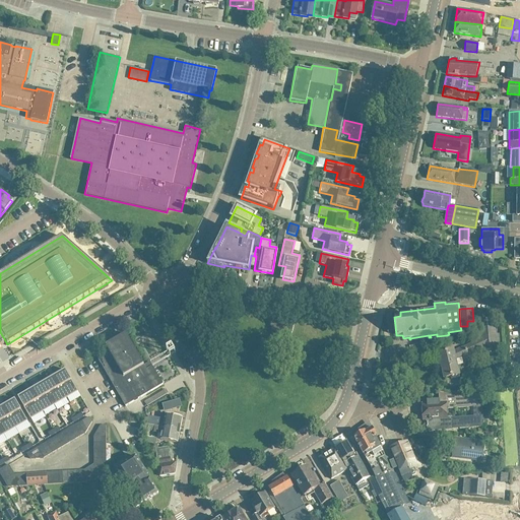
[(480,340),(464,347),(468,354),(481,347),(481,354),(497,352),(497,345),(498,344),(498,335),(496,335),(495,328),(479,329),(480,340)]
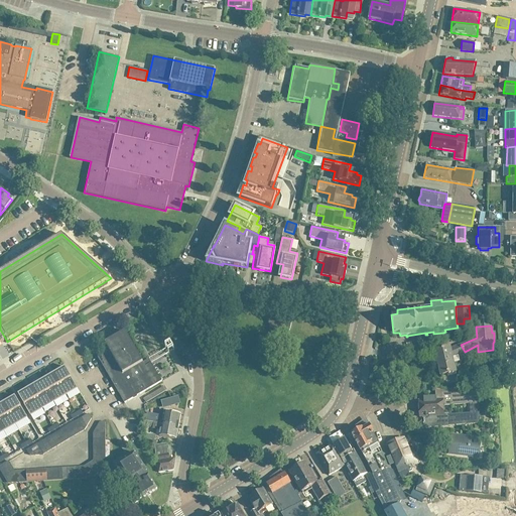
[(108,351),(97,357),(123,403),(144,391),(161,381),(150,363),(145,367),(125,332),(104,344),(108,351)]
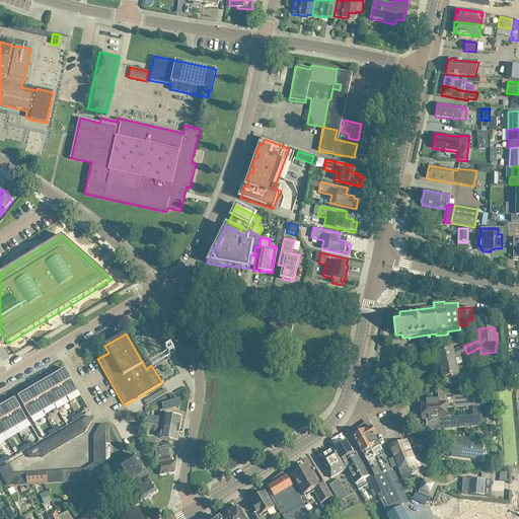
[(454,360),(467,354),(463,347),(452,352),(452,350),(437,354),(442,377),(449,376),(449,378),(457,377),(457,374),(454,360)]
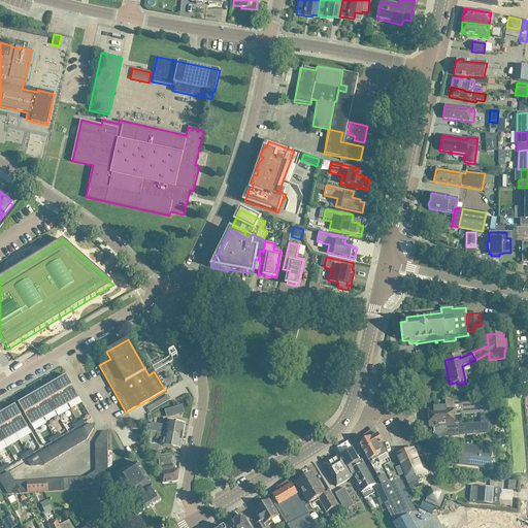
[(58,380),(54,383),(55,384),(66,404),(78,397),(66,375),(58,380)]
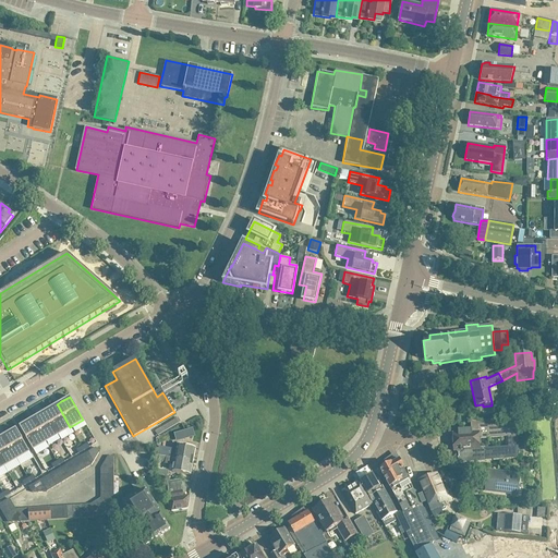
[(57,404),(52,407),(45,411),(58,435),(70,427),(58,405),(57,404)]
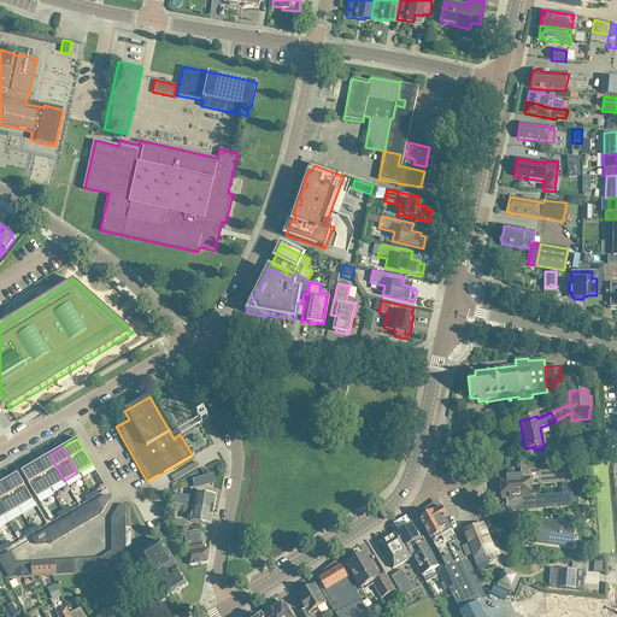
[(41,460),(35,463),(36,464),(51,488),(64,481),(50,454),(41,460)]
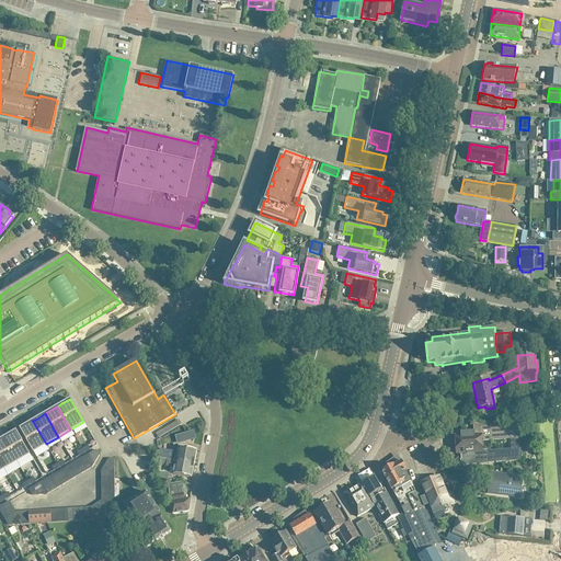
[(33,451),(46,444),(33,422),(32,421),(27,424),(19,428),(33,451)]
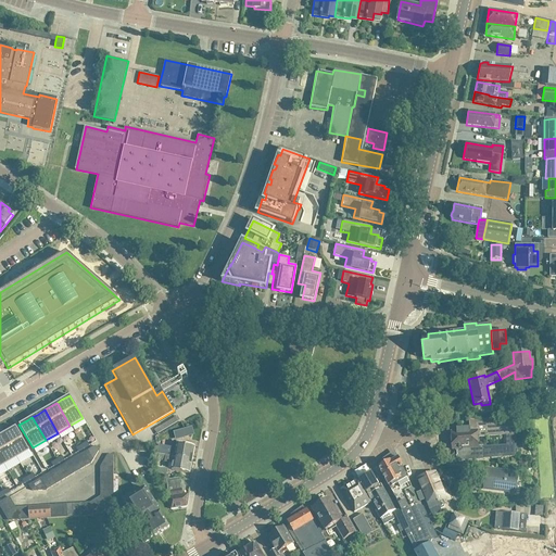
[(456,431),(451,431),(452,450),(456,450),(456,460),(483,459),(517,456),(515,434),(514,418),(506,418),(507,422),(484,424),(484,421),(468,419),(469,428),(456,428),(456,431)]
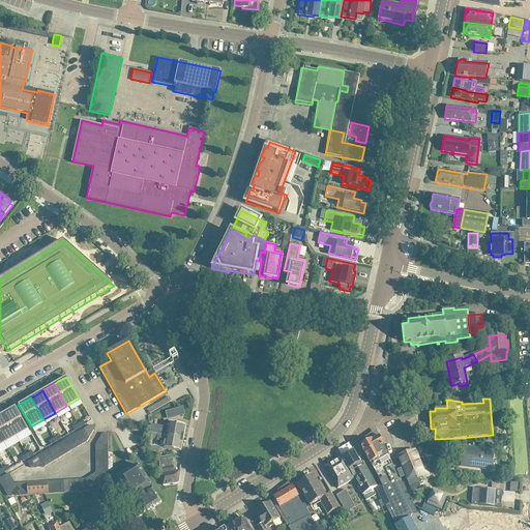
[(3,415),(16,436),(28,429),(15,407),(7,411),(2,414),(3,415)]
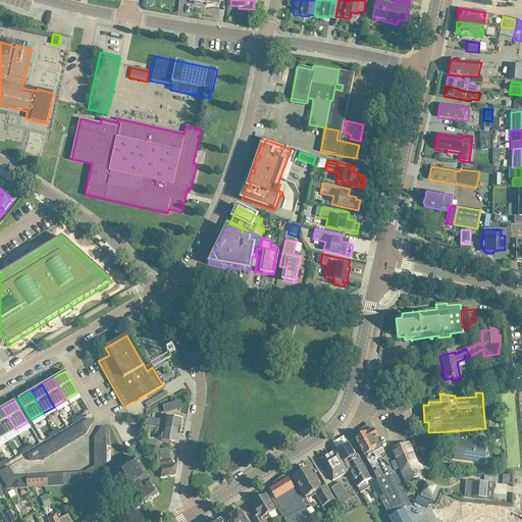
[(0,409),(0,430),(3,436),(15,429),(3,409),(2,408),(0,409)]
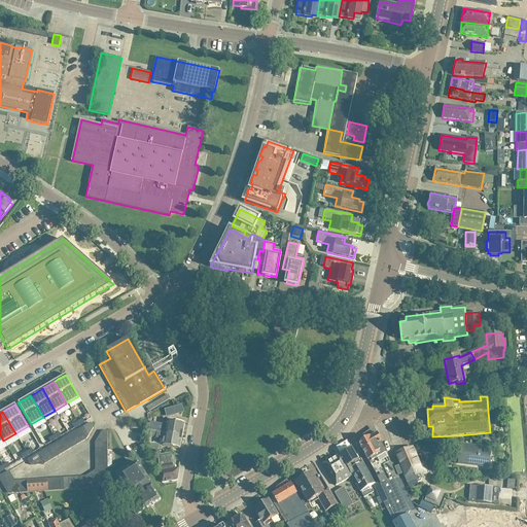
[(81,415),(85,422),(91,420),(86,413),(81,415)]
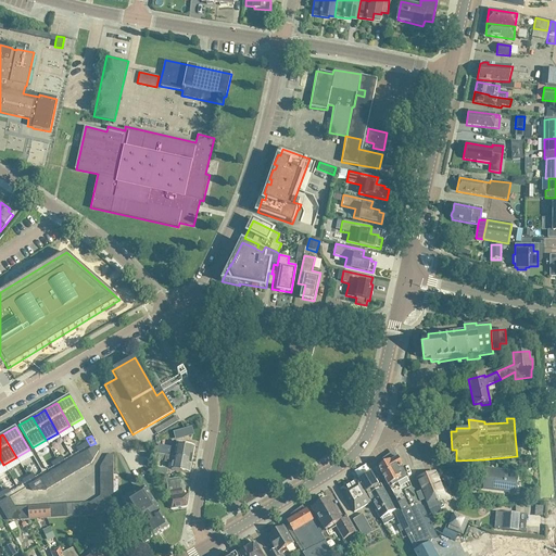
[(158,444),(155,454),(191,460),(193,447),(175,444),(174,450),(173,449),(172,447),(158,444)]
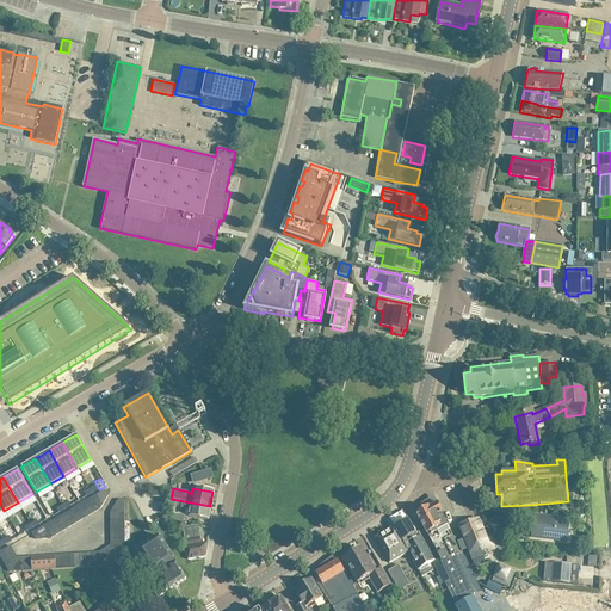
[(99,510),(106,495),(103,491),(91,498),(98,510),(99,510)]
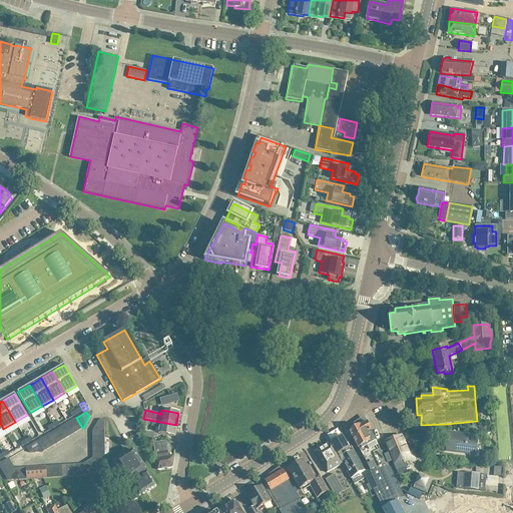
[(76,418),(67,423),(73,433),(82,428),(76,418)]
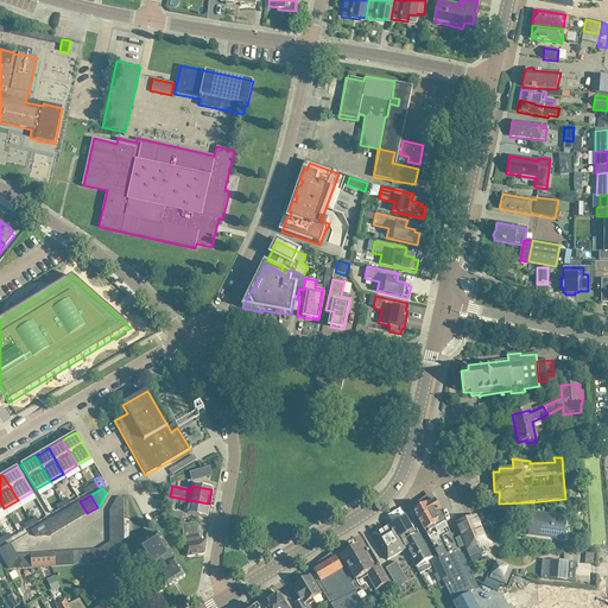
[(209,504),(170,496),(170,502),(188,506),(187,514),(207,518),(209,504)]
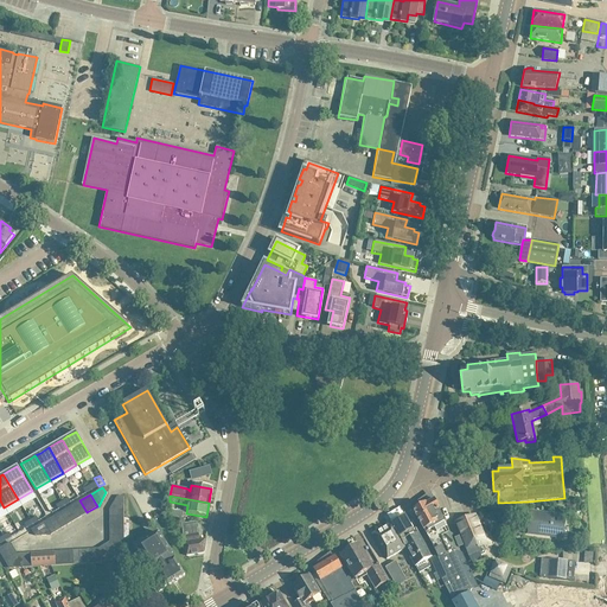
[(122,511),(122,497),(115,497),(108,510),(108,511),(122,511)]
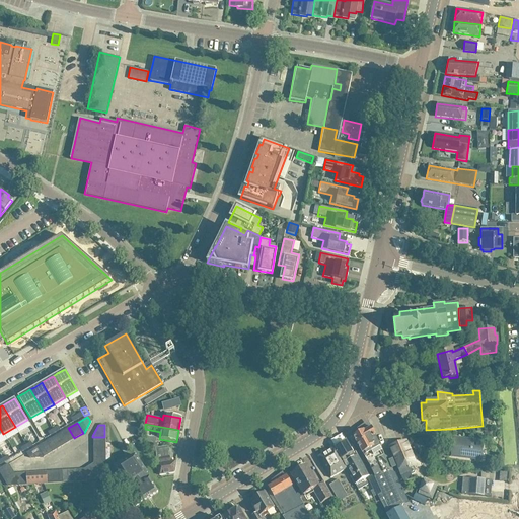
[(68,428),(64,431),(70,441),(74,438),(68,428)]
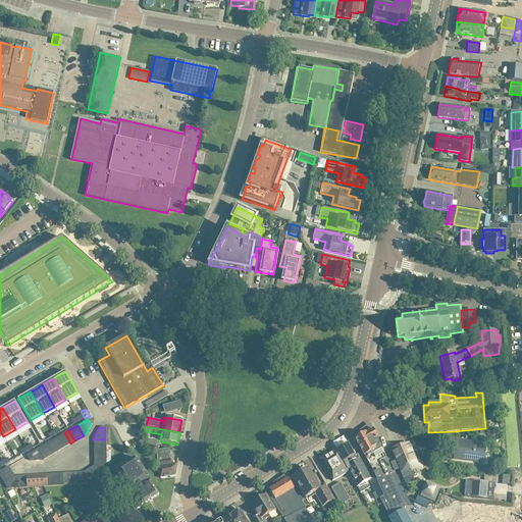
[(408,521),(402,509),(405,507),(389,474),(390,473),(380,448),(376,439),(377,438),(373,430),(362,436),(355,440),(370,467),(376,480),(383,497),(378,499),(390,521),(408,521)]
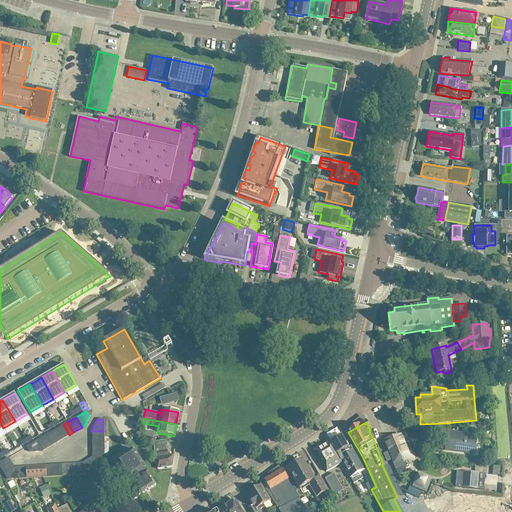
[(63,425),(49,433),(55,443),(69,435),(63,425)]
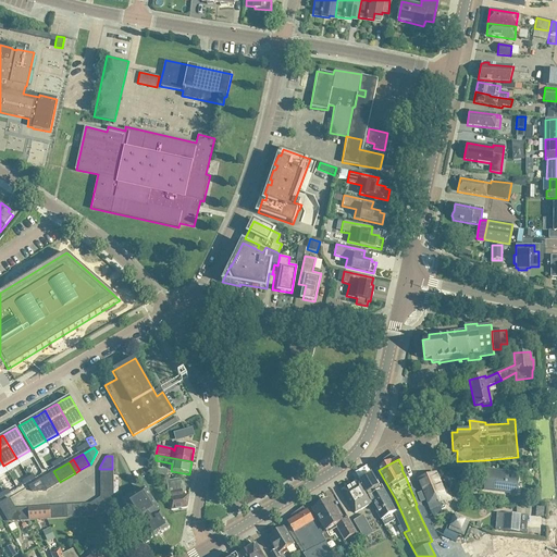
[(486,470),(484,490),(516,494),(518,474),(486,470)]
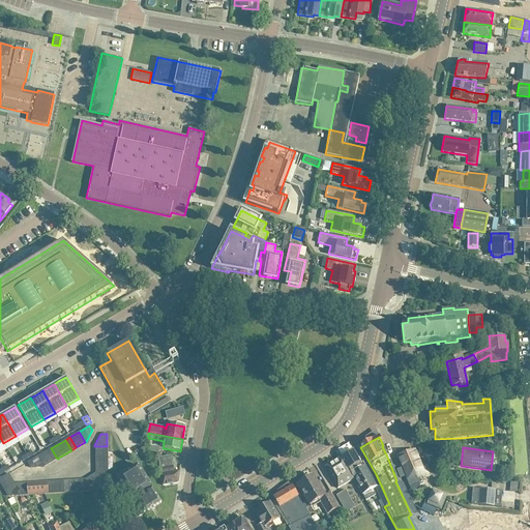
[(57,459),(51,448),(47,450),(53,462),(57,459)]
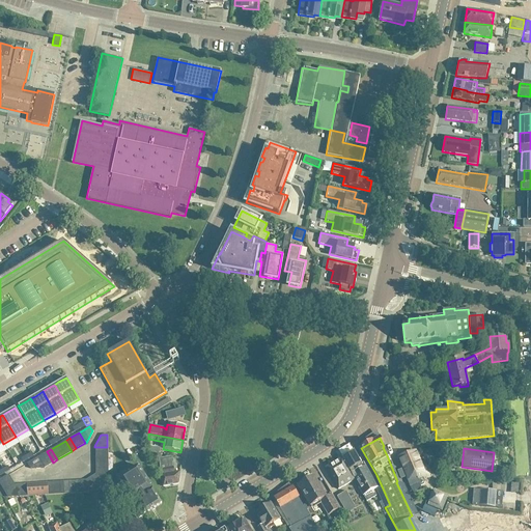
[(47,451),(42,454),(48,465),(53,463),(47,451)]
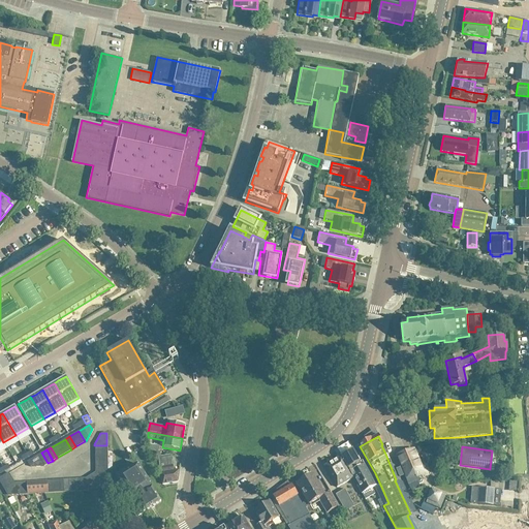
[(353,449),(341,457),(352,478),(355,484),(362,494),(363,494),(366,499),(374,494),(371,489),(376,486),(364,464),(360,467),(356,463),(360,462),(353,449)]
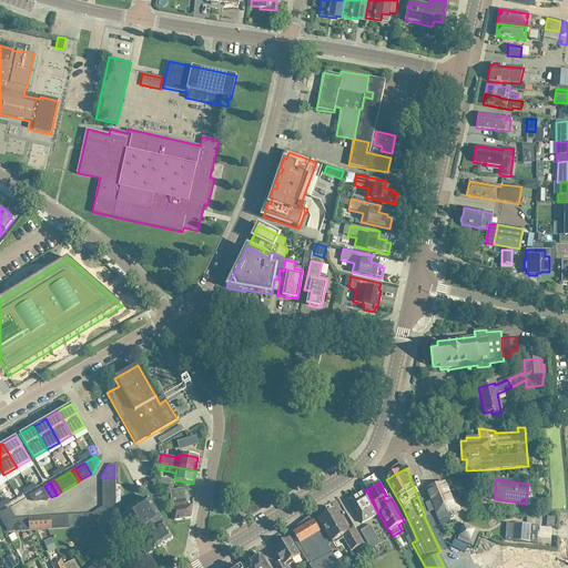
[(444,483),(437,485),(443,497),(440,498),(445,509),(446,513),(447,513),(448,518),(449,520),(453,519),(455,515),(454,513),(460,510),(456,499),(452,500),(444,483)]
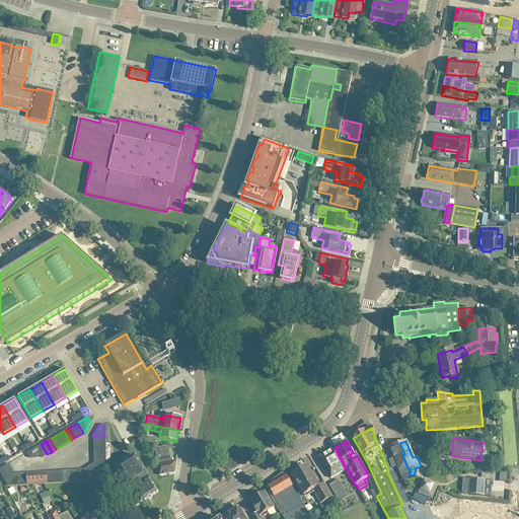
[(394,457),(388,460),(391,468),(397,465),(398,468),(401,476),(410,473),(409,468),(408,468),(406,465),(402,455),(404,454),(399,443),(389,446),(394,457)]
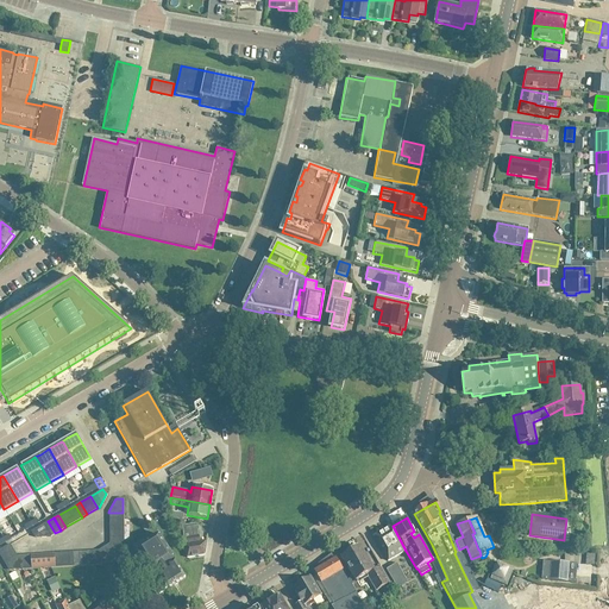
[(48,521),(42,525),(49,537),(55,533),(48,521)]
